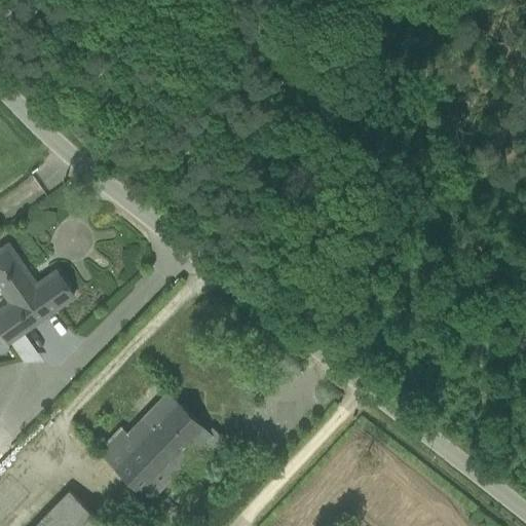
[(0,333),(8,344),(74,297),(54,269),(35,284),(5,243),(0,247),(0,295),(5,303),(0,306),(0,333)]
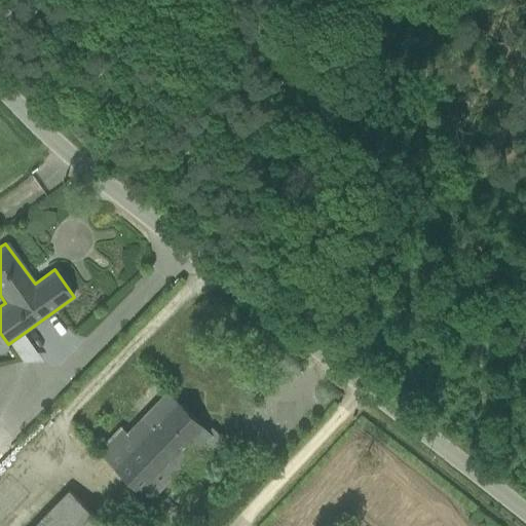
[(148,501),(212,435),(165,391),(126,433),(120,425),(96,451),(148,501)]
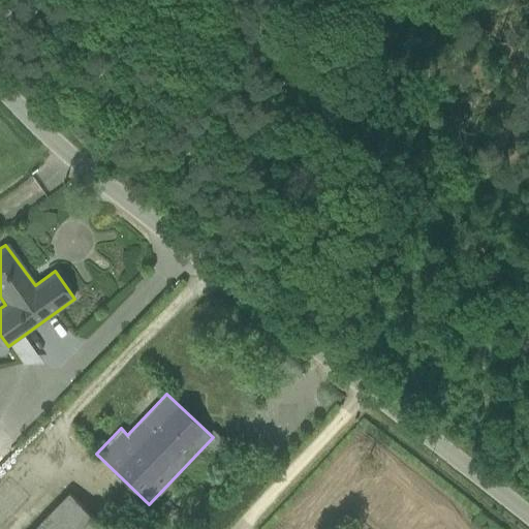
[(94,528),(68,504),(44,528),(94,528)]
